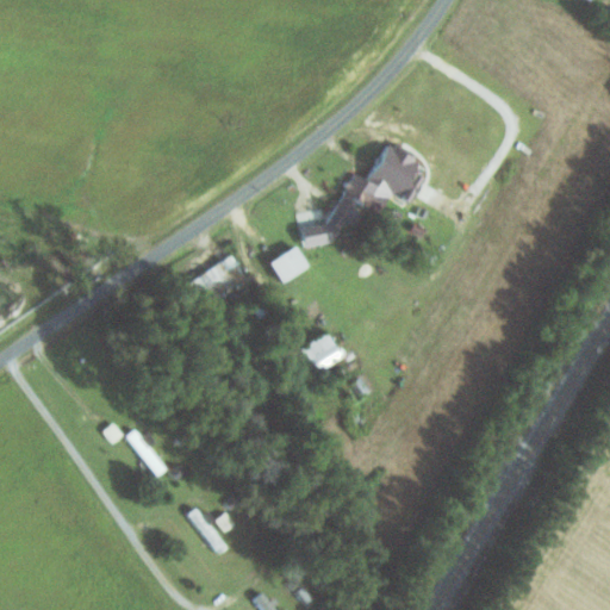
[(354,172),(347,187),(340,199),(334,200),(325,217),(327,222),(299,226),(303,247),(331,242),(340,226),(356,223),(359,219),(355,201),(378,213),(390,193),(408,204),(417,187),(423,176),(415,172),(421,161),(387,143),(368,180),(354,172)]
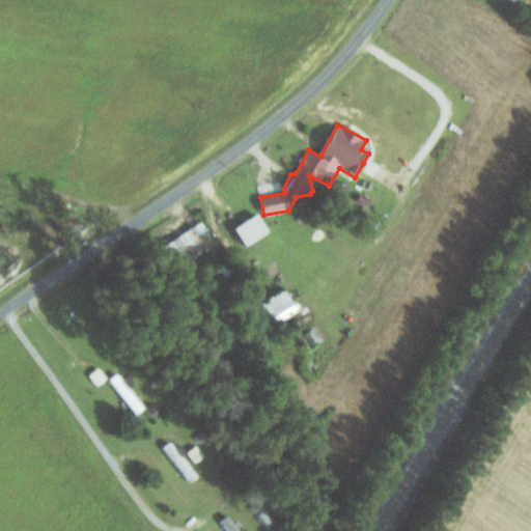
[(244,245),(268,232),(259,215),(234,226),(244,245)]
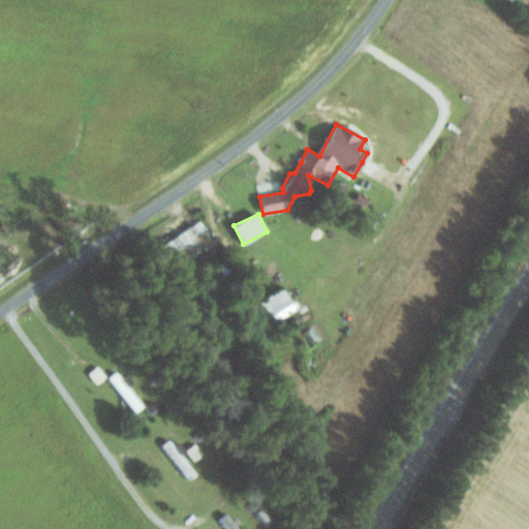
[(161,243),(173,266),(215,245),(203,221),(161,243)]
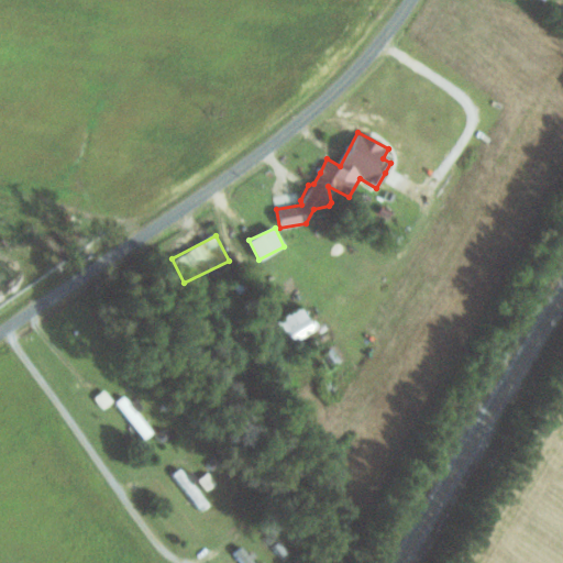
[(276,321),(290,344),(316,329),(302,306),(276,321)]
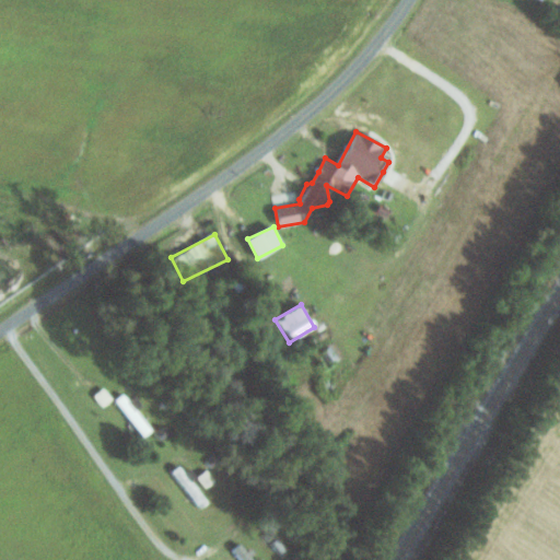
[(327,368),(339,359),(330,345),(317,354),(327,368)]
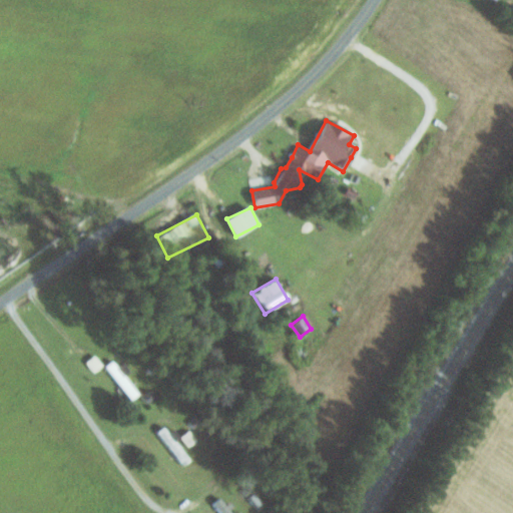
[(190,459),(164,425),(157,431),(182,465),(190,459)]
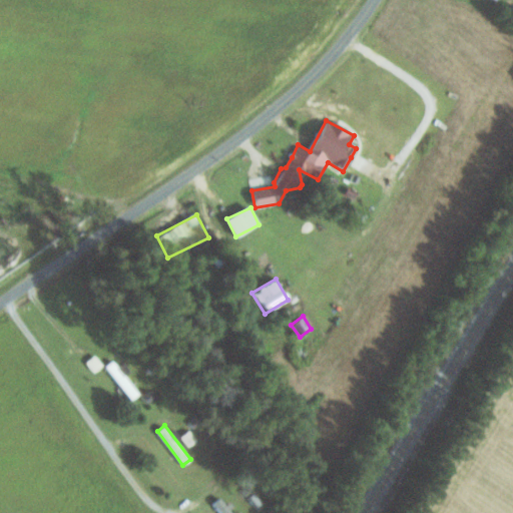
[(180,436),(188,446),(197,438),(189,428),(180,436)]
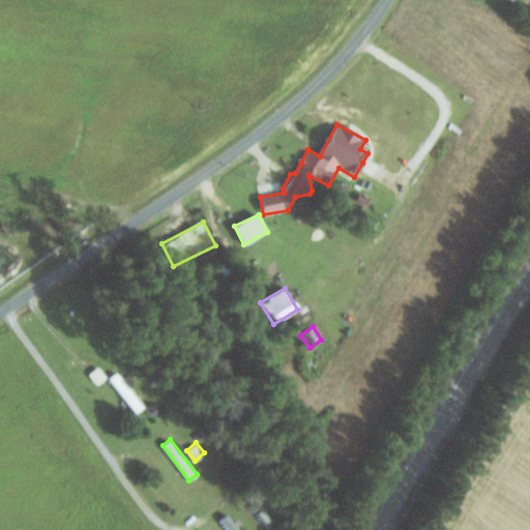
[(242,529),(241,529),(229,513),(222,519),(229,529),(245,529),(244,529),(242,529)]
